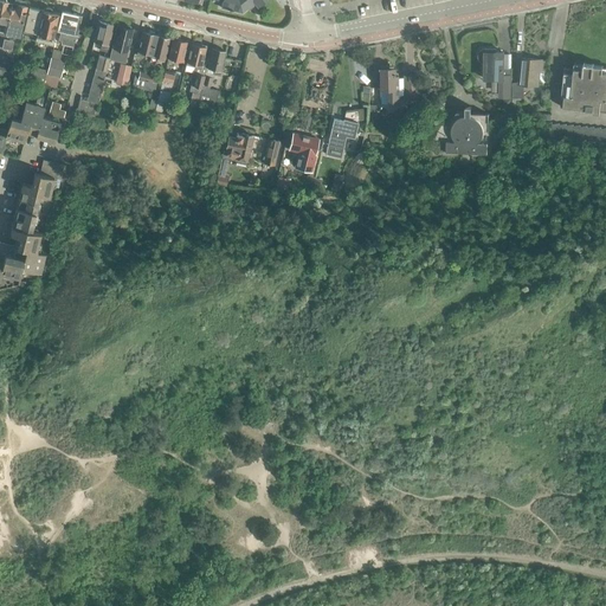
[(0,52),(0,69),(10,71),(13,57),(10,56),(13,40),(8,39),(10,32),(19,34),(18,36),(19,36),(26,5),(25,5),(24,1),(25,1),(20,0),(19,0),(20,0),(18,4),(17,2),(17,4),(12,2),(6,26),(0,52)]
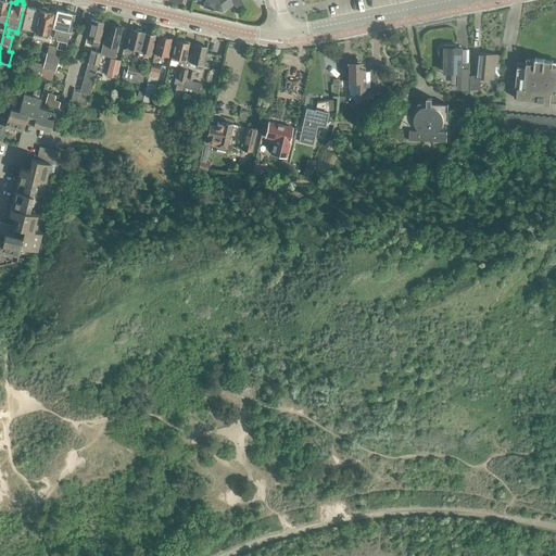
[(0,0),(0,48),(5,24),(11,2),(7,1),(5,0),(4,0),(0,0)]
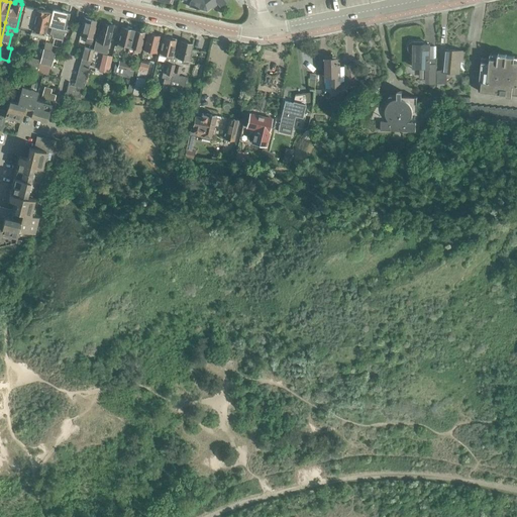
[(196,8),(198,9),(198,8),(206,10),(210,7),(211,7),(216,2),(219,6),(226,0),(190,0),(189,6),(196,8)]
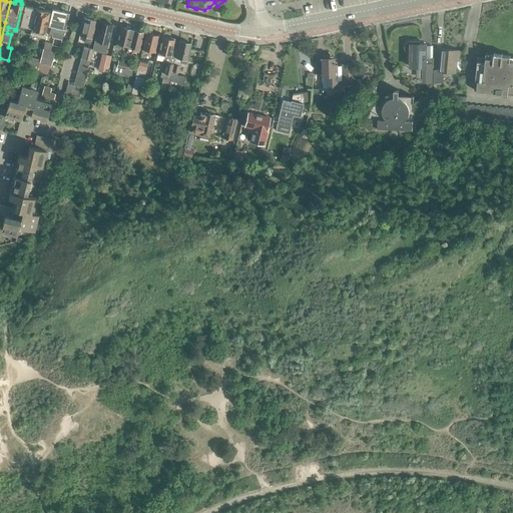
[(19,28),(30,31),(36,8),(24,5),(19,28)]
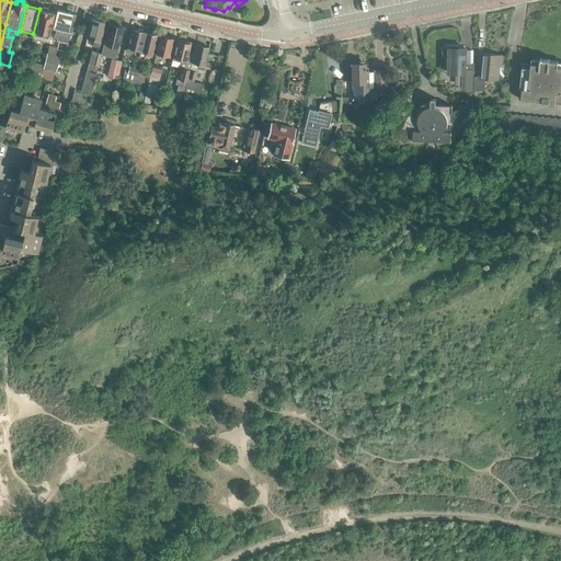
[(39,9),(33,34),(32,37),(41,39),(41,41),(49,43),(50,37),(48,37),(54,12),(48,10),(46,8),(46,7),(42,6),(42,7),(39,8),(39,9)]
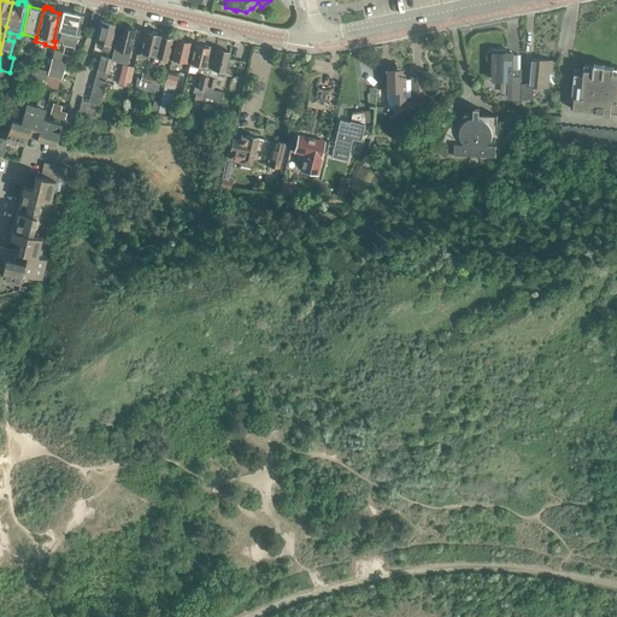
[(63,41),(62,43),(64,45),(72,12),(63,10),(58,30),(62,31),(59,40),(63,41)]
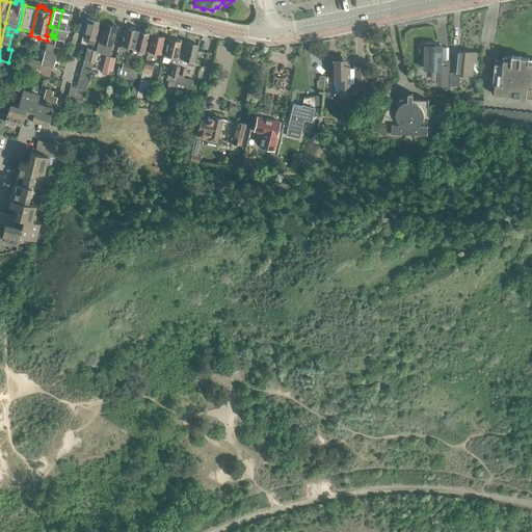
[(71,12),(62,10),(55,38),(57,40),(58,36),(61,37),(62,29),(67,30),(71,12)]
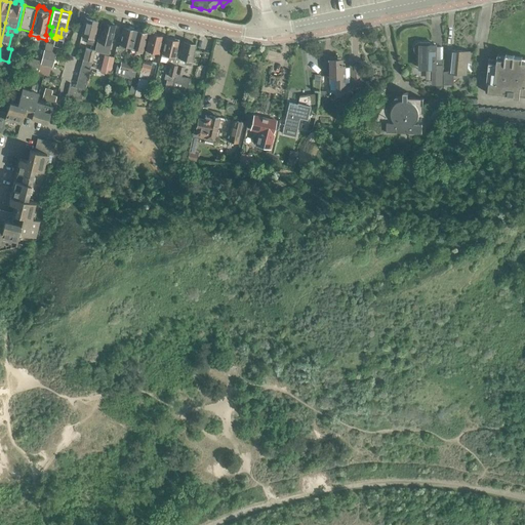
[(85,18),(81,36),(87,37),(86,43),(91,44),(92,38),(93,39),(98,21),(92,19),(92,18),(87,16),(87,17),(85,17),(85,18)]
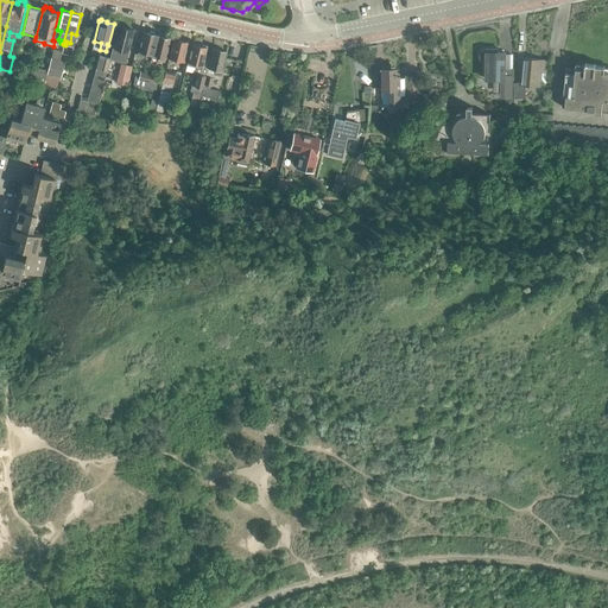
[(121,26),(119,26),(111,59),(124,63),(132,29),(130,29),(130,26),(122,25),(121,26)]
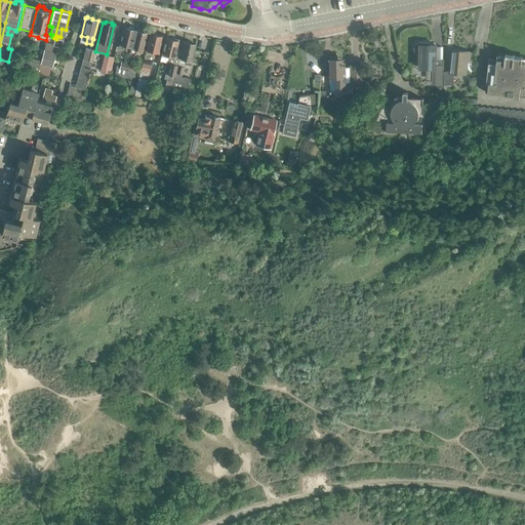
[(125,46),(130,47),(135,30),(134,30),(133,28),(129,28),(123,27),(118,47),(124,48),(125,46)]
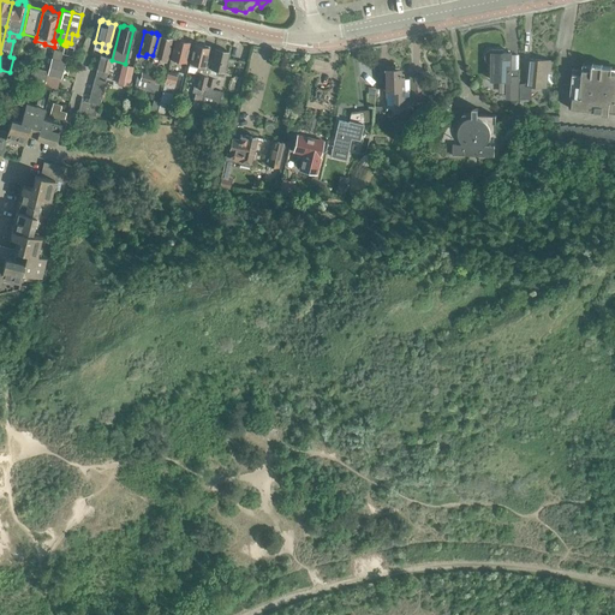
[(160,35),(159,35),(153,55),(160,58),(159,60),(166,63),(172,39),(166,37),(165,35),(161,34),(160,35)]
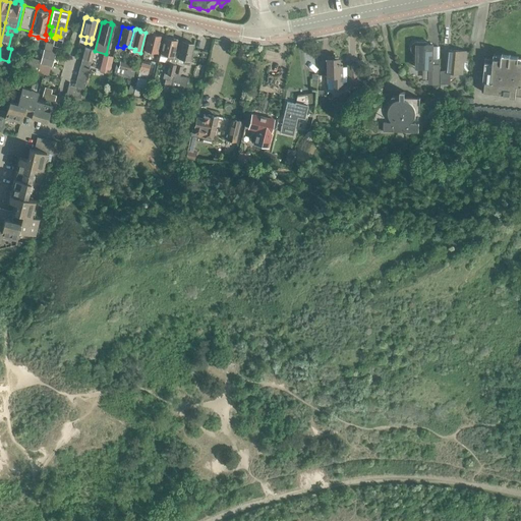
[(160,36),(149,34),(145,50),(157,53),(159,47),(158,46),(160,36)]
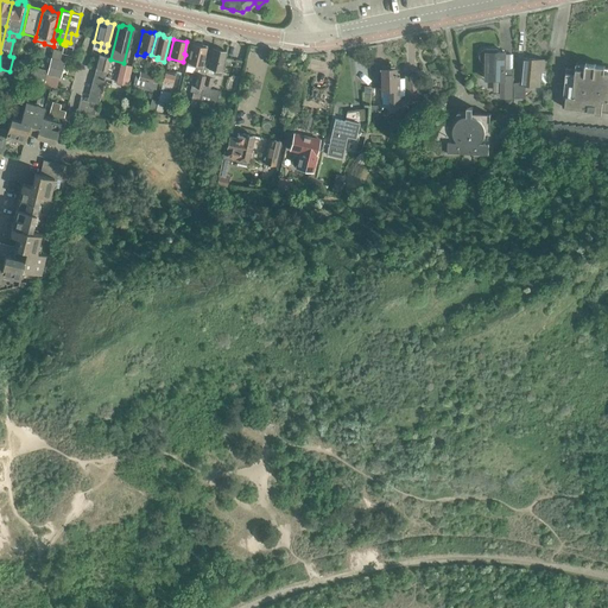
[(207,46),(200,45),(198,43),(195,43),(194,44),(191,43),(185,70),(197,74),(200,74),(203,61),(207,46)]
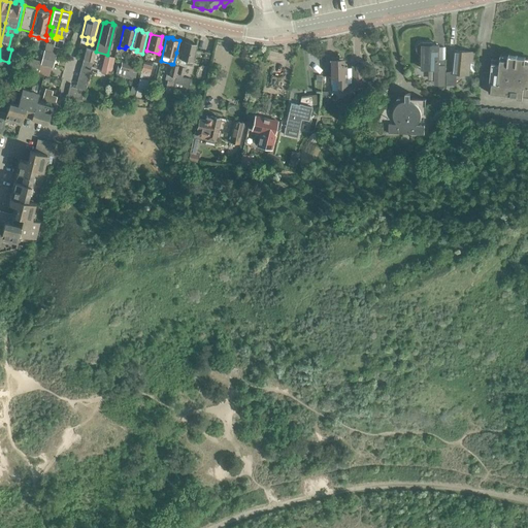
[(186,42),(185,41),(175,77),(174,85),(173,89),(187,92),(191,78),(185,77),(184,77),(183,77),(185,67),(185,64),(191,66),(196,44),(191,43),(190,41),(187,41),(186,42)]
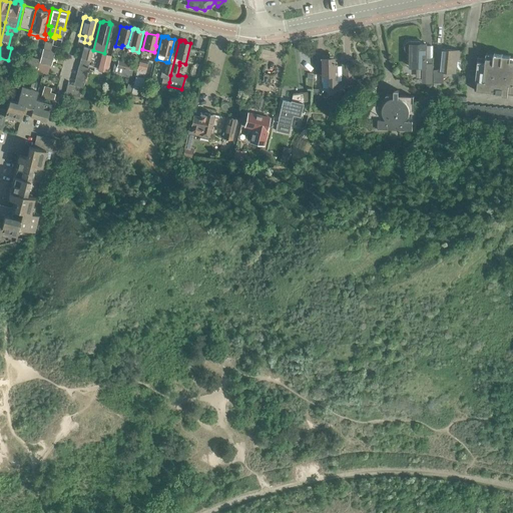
[(42,48),(50,50),(52,43),(44,41),(42,48)]
